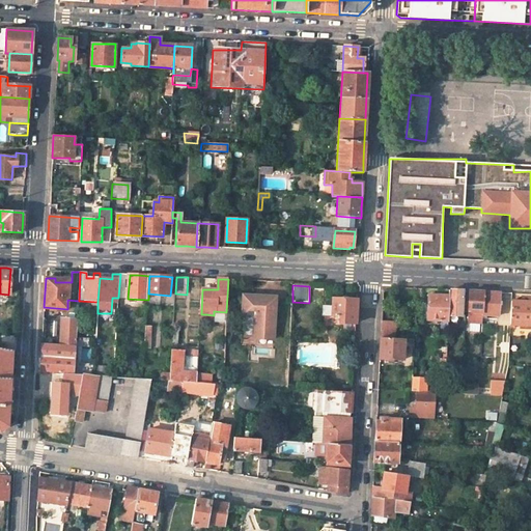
[(449,290),(449,296),(448,316),(460,317),(460,312),(465,313),(465,311),(466,290),(456,290),(449,290)]
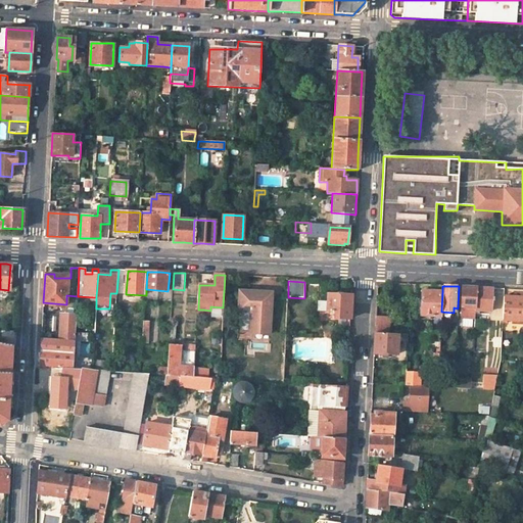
[(475,311),(477,287),(468,287),(459,286),(458,306),(462,306),(461,317),(475,317),(475,311)]
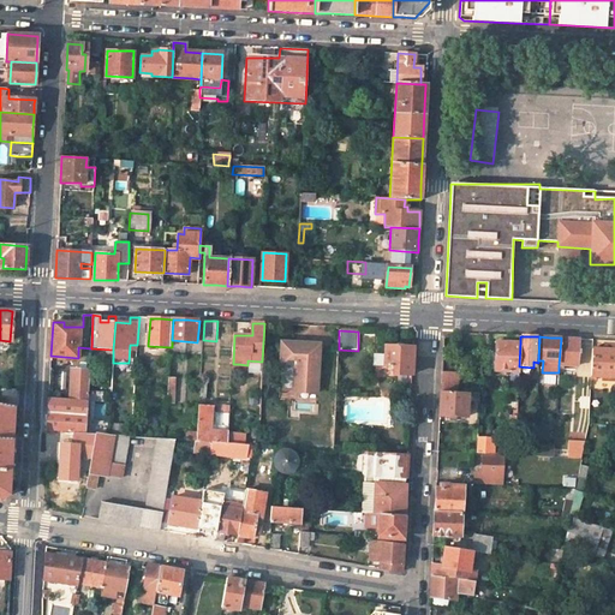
[(561,338),(559,365),(575,366),(578,339),(561,338)]
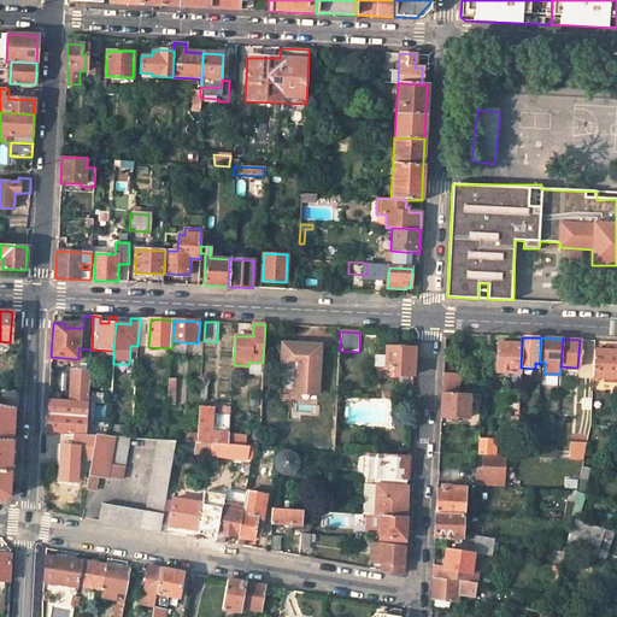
[(495,359),(494,370),(494,371),(519,372),(521,368),(522,344),(495,342),(495,359)]
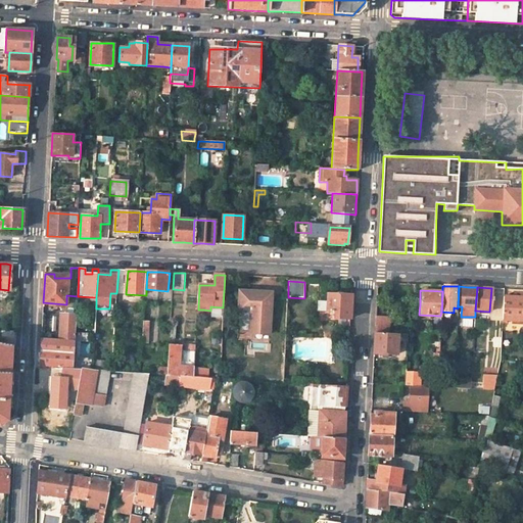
[(270,292),(239,291),(238,311),(249,311),(249,333),(268,334),(270,292)]
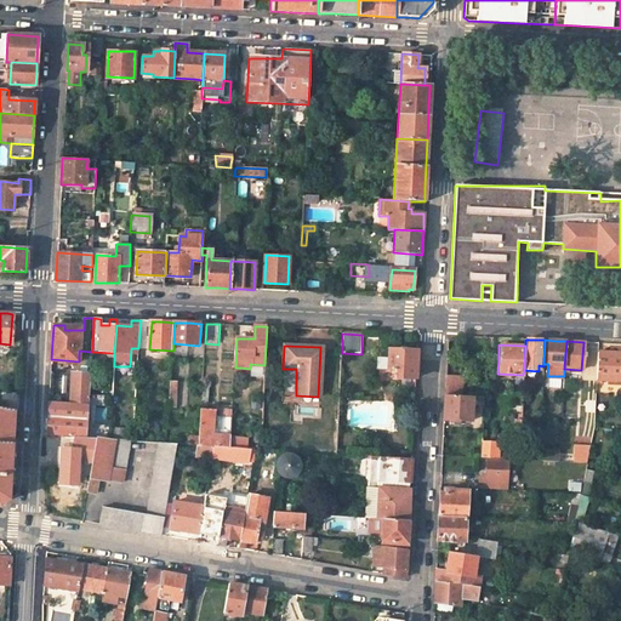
[(389,355),(377,354),(377,366),(398,368),(398,376),(416,377),(417,349),(389,348),(389,355)]
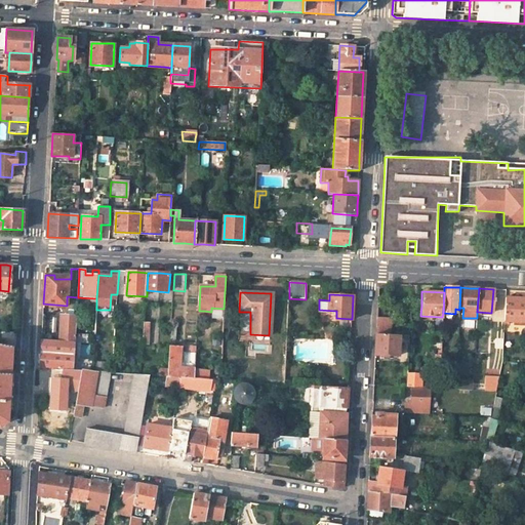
[(524,298),(505,297),(503,321),(524,321),(524,298)]
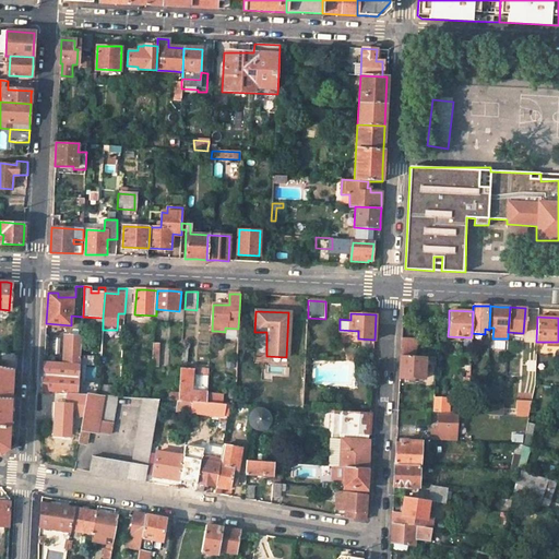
[(43,391),(47,392),(56,392),(57,393),(79,394),(82,337),(64,336),(63,364),(44,363),(43,391)]
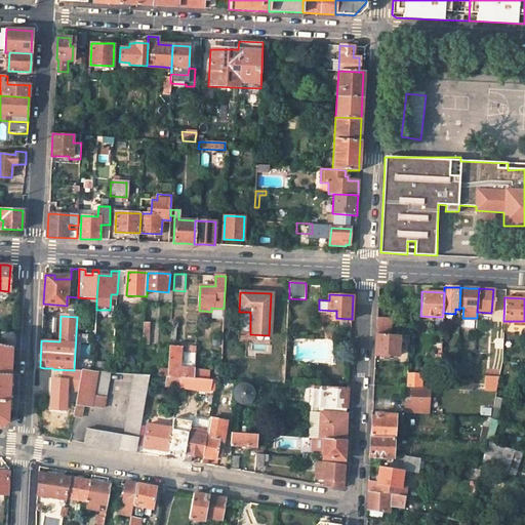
[(391,327),(377,326),(376,333),(391,334),(391,327)]
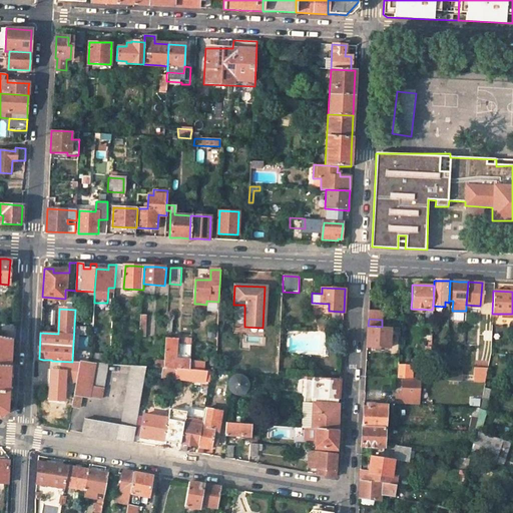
[(2,323),(1,337),(11,339),(16,339),(16,325),(2,323)]
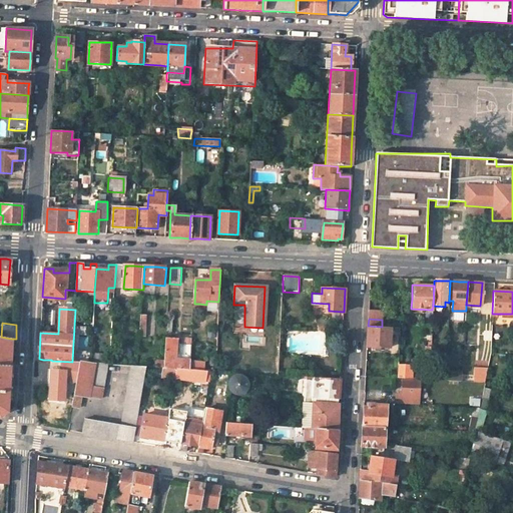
[(390,328),(382,327),(368,326),(367,347),(388,348),(390,328)]
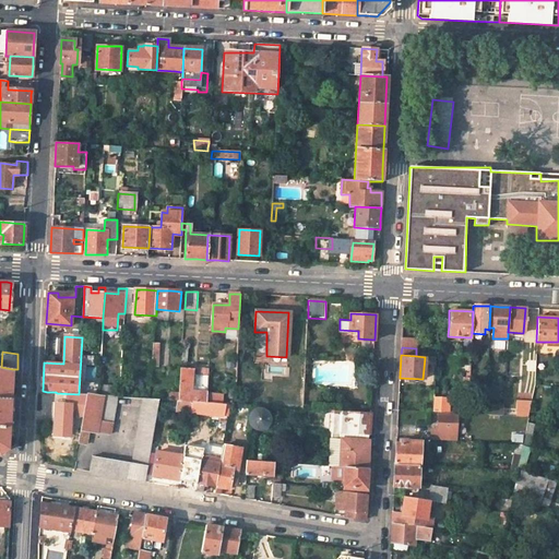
[(233,356),(228,356),(226,359),(226,366),(228,369),(233,369),(235,366),(235,359),(233,356)]
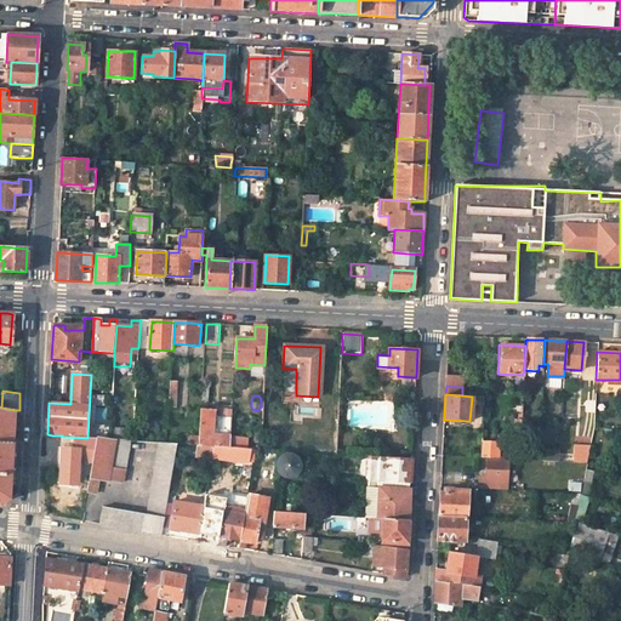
[(510,404),(510,416),(522,417),(522,405),(510,404)]
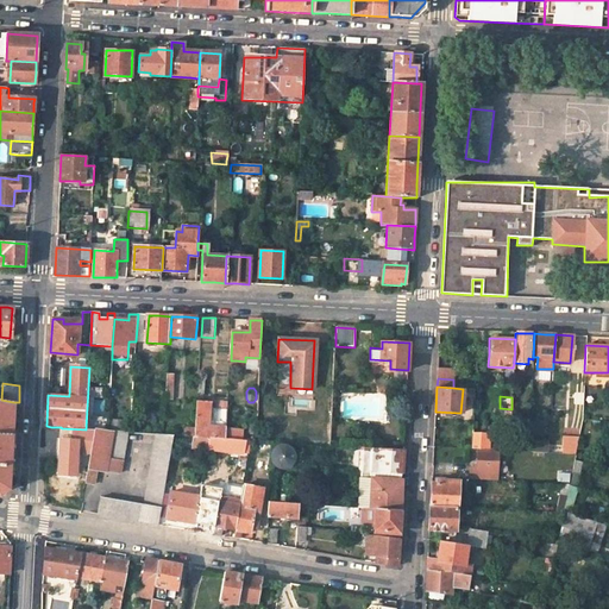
[(0,493),(0,494),(8,489),(13,402),(1,400),(0,399),(0,493)]
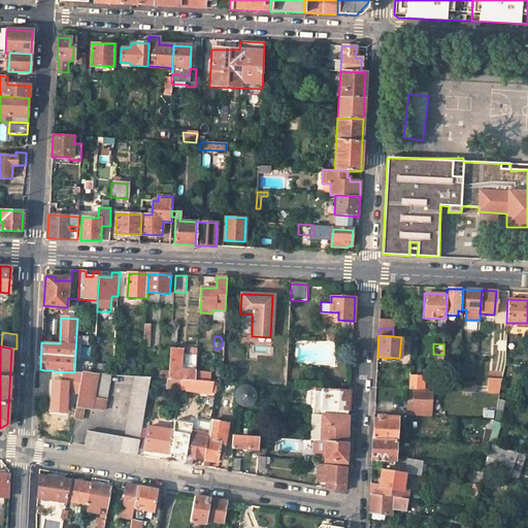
[(182,381),(196,382),(196,374),(196,371),(182,370),(183,350),(172,349),(170,381),(182,381)]
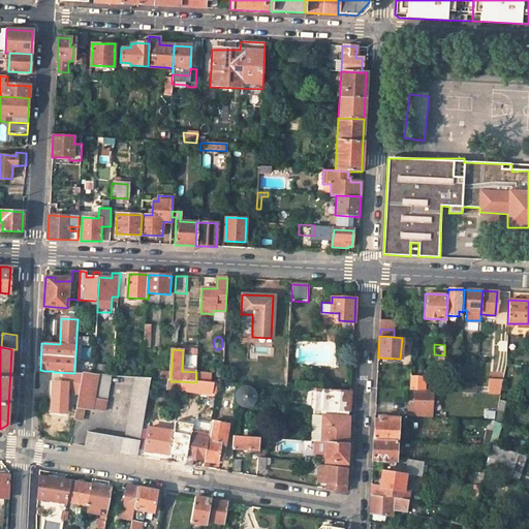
[(197,355),(185,354),(185,364),(197,364),(197,355)]
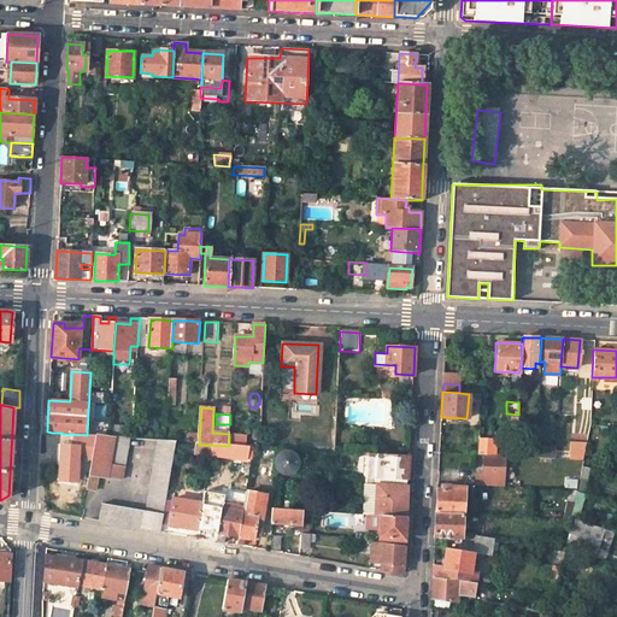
[(113,427),(112,438),(115,438),(123,438),(123,428),(113,427)]
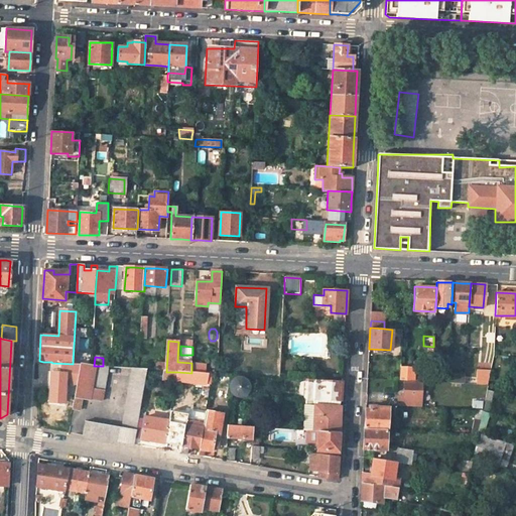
[(50,375),(51,362),(43,362),(42,375),(50,375)]
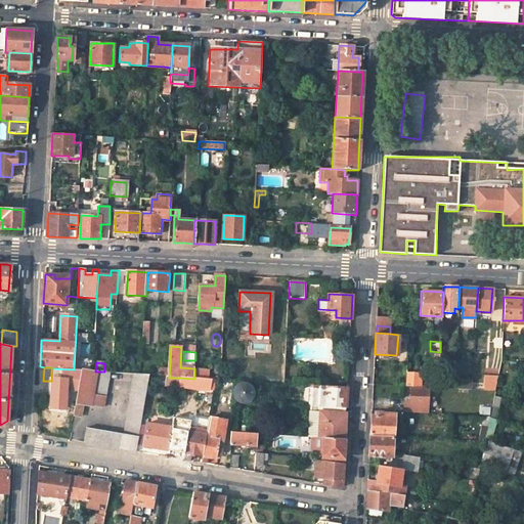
[(74,369),(53,368),(52,381),(80,383),(82,370),(74,369)]
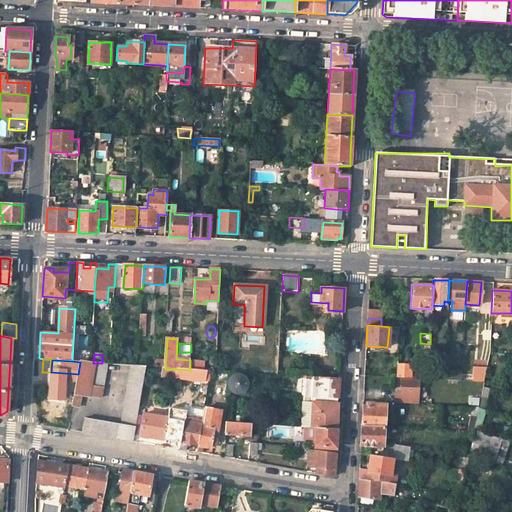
[(410,360),(410,365),(397,364),(396,377),(428,379),(429,361),(410,360)]
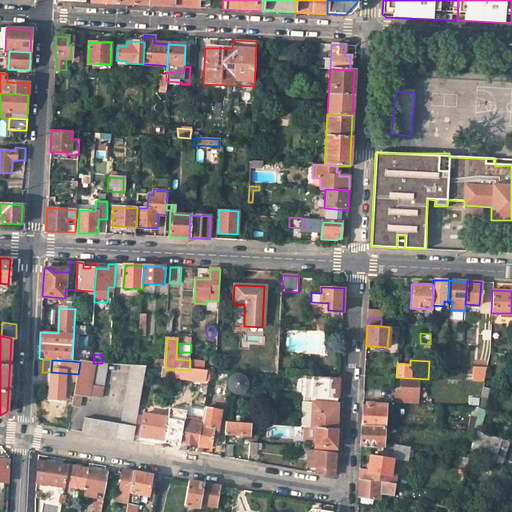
[(93,363),(90,363),(80,362),(78,374),(75,389),(74,393),(82,394),(89,396),(95,363),(93,363)]
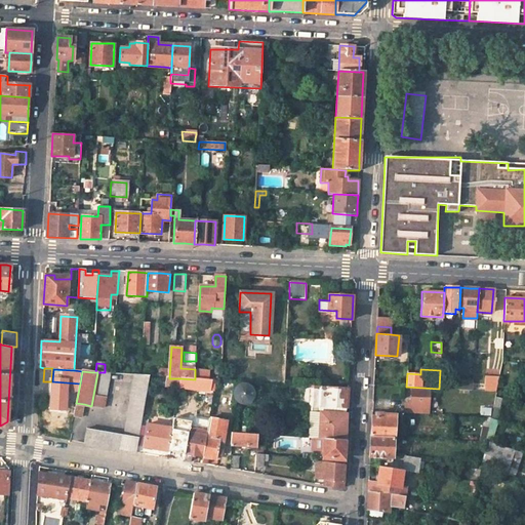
[(97,372),(91,406),(104,408),(111,373),(105,372),(97,372)]
